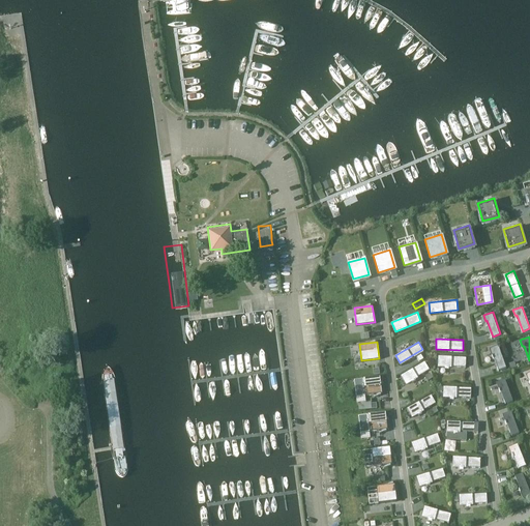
[(499,345),(490,348),(492,354),(494,353),(499,370),(506,367),(499,345)]
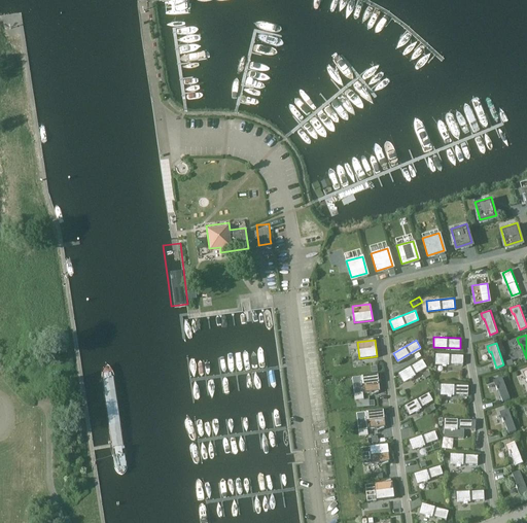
[(463,354),(435,353),(435,362),(463,363),(463,354)]
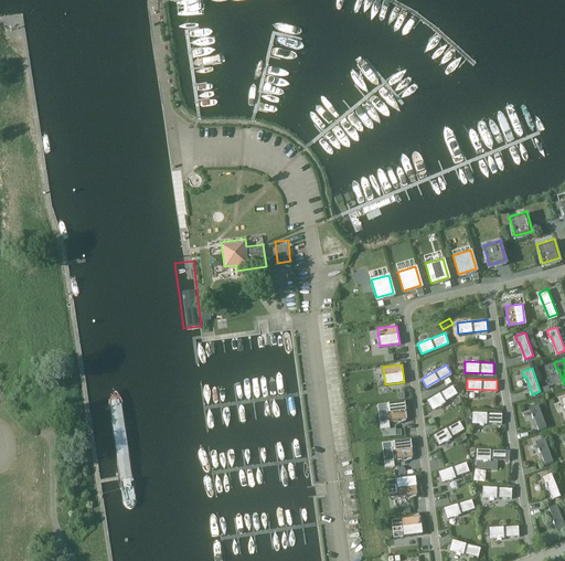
[(451,383),(427,399),(432,406),(457,391),(451,383)]
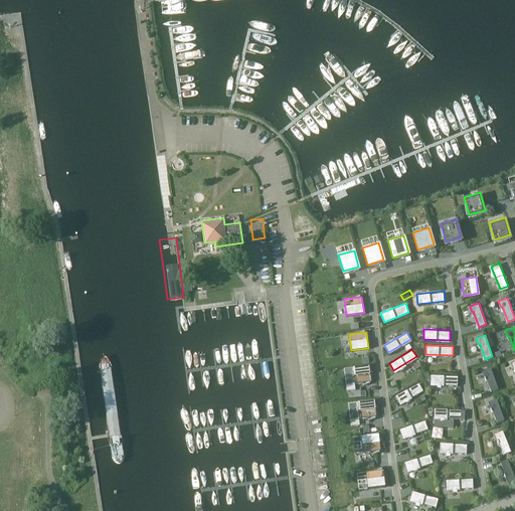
[(369,365),(353,367),(355,382),(369,381),(369,365)]
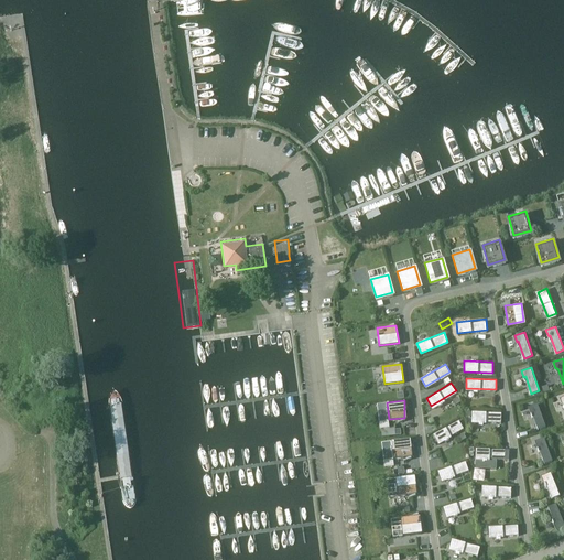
[(538,402),(529,407),(531,412),(532,411),(539,429),(546,426),(538,402)]
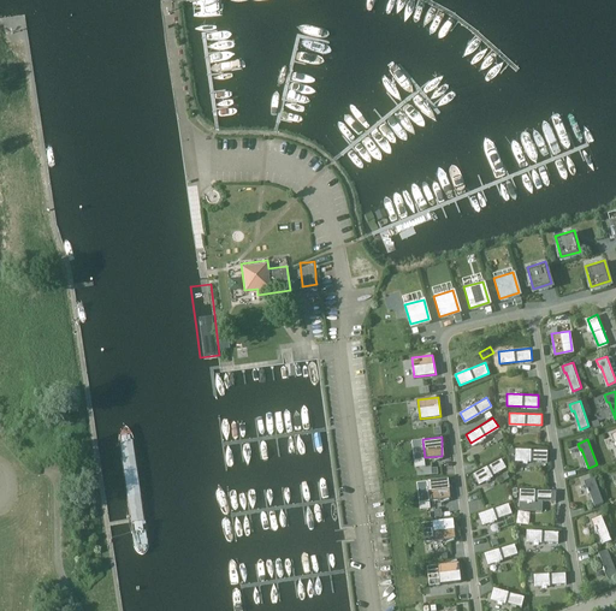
[(546,448),(516,448),(516,460),(545,460),(546,448)]
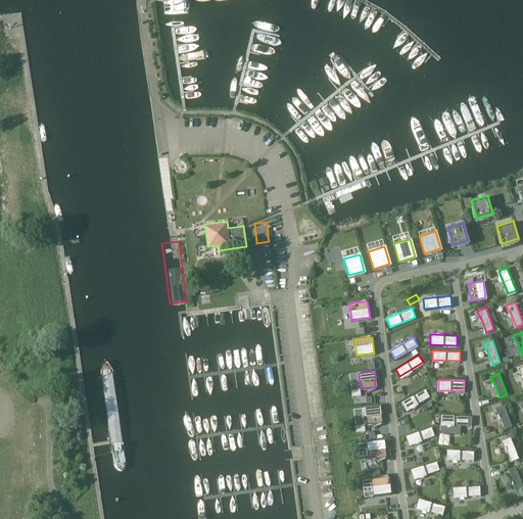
[(491,382),(476,383),(476,390),(492,388),(491,382)]
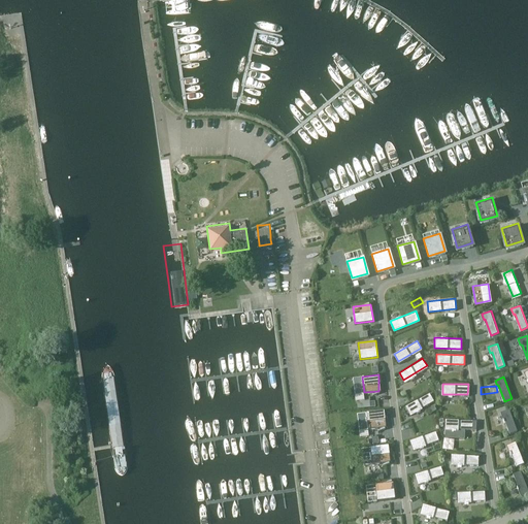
[(429,391),(405,403),(410,413),(433,399),(429,391)]
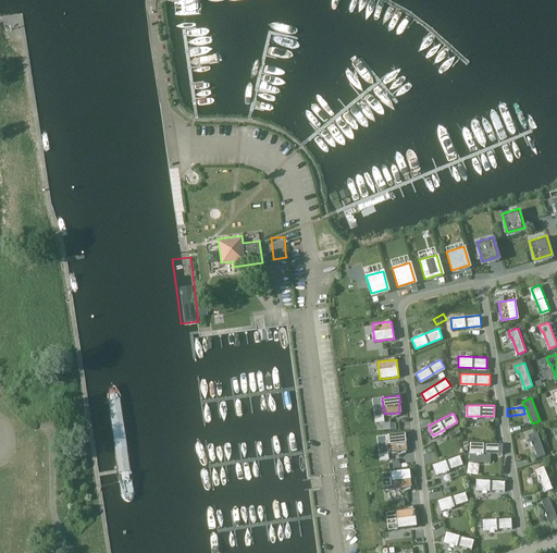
[(537,432),(529,435),(531,442),(532,441),(537,457),(546,455),(537,432)]
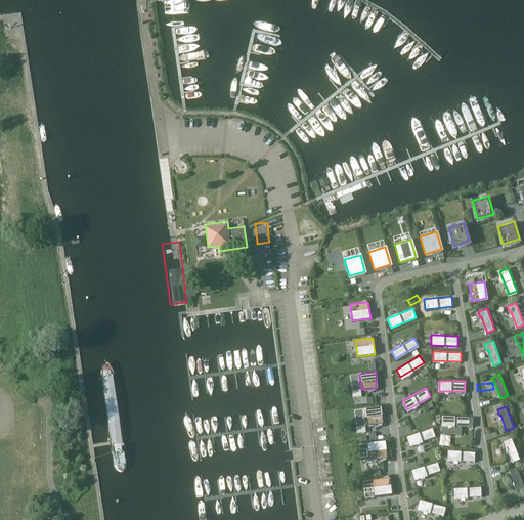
[(382,407),(363,409),(365,425),(384,423),(382,407)]
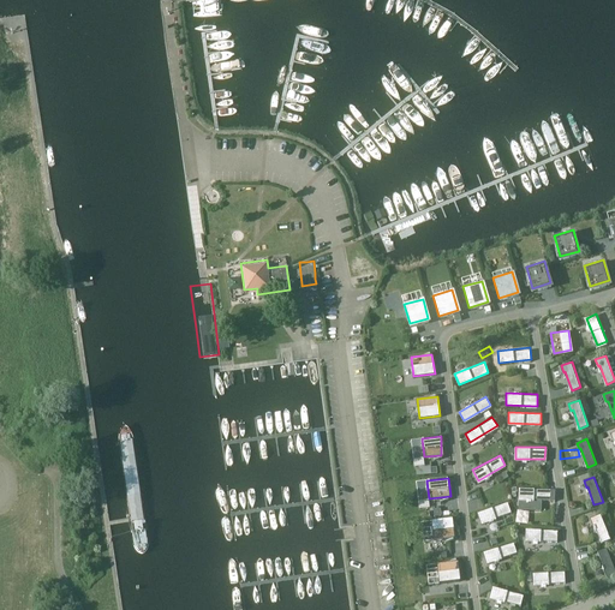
[(571,494),(583,492),(581,483),(569,484),(571,494)]
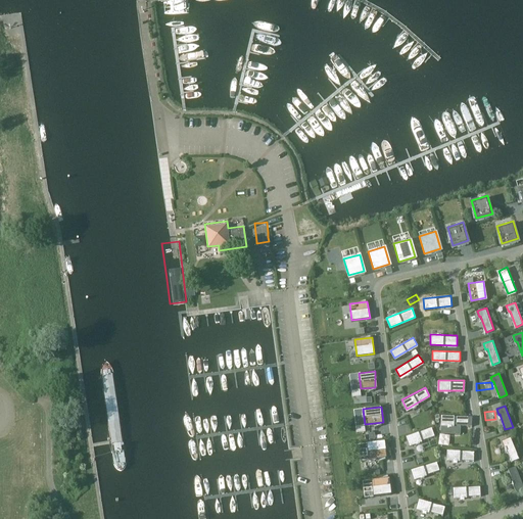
[(469,416),(441,415),(440,426),(468,427),(469,416)]
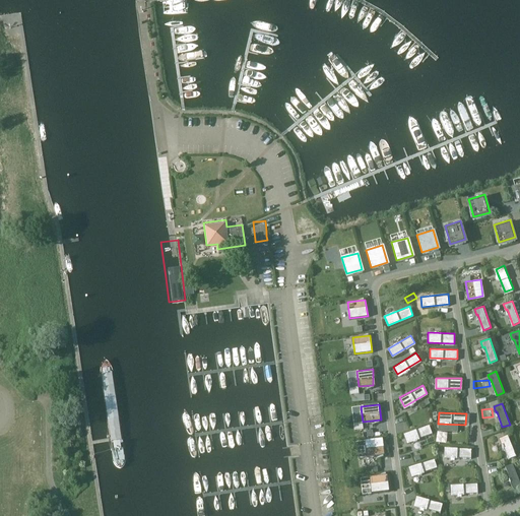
[(429,425),(403,434),(407,444),(433,435),(429,425)]
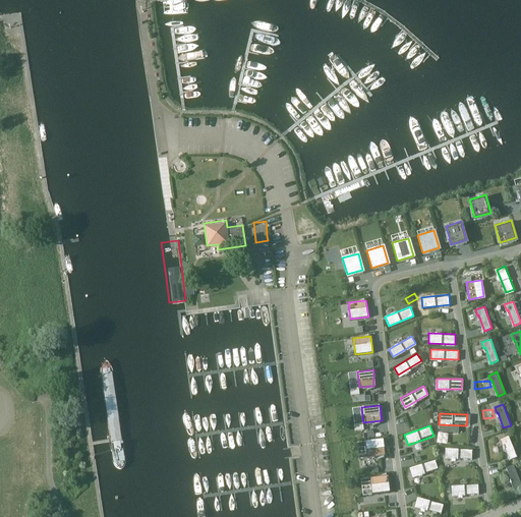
[(509,436),(500,440),(503,446),(504,445),(511,460),(518,456),(509,436)]
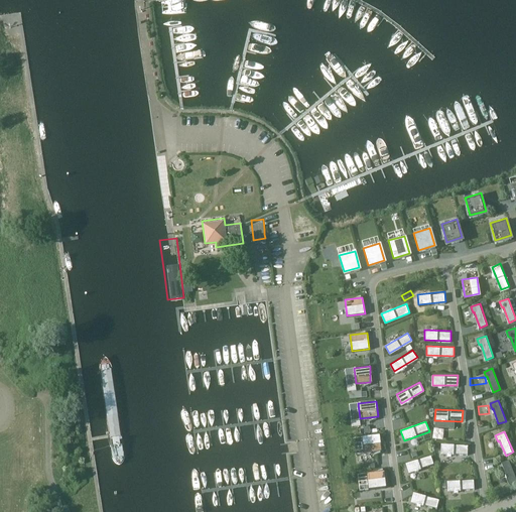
[(379,433),(362,434),(364,452),(382,451),(379,433)]
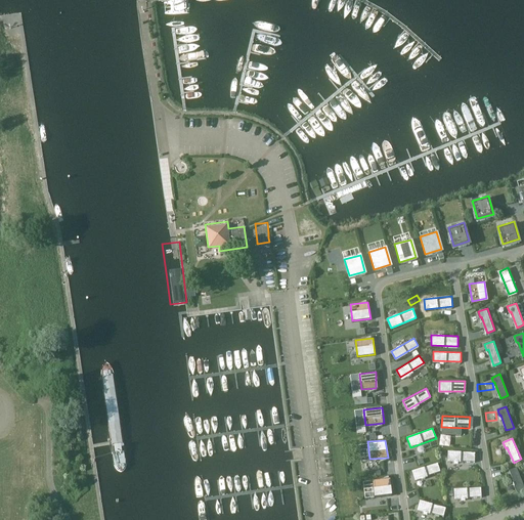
[(474,450),(448,449),(448,460),(474,460),(474,450)]
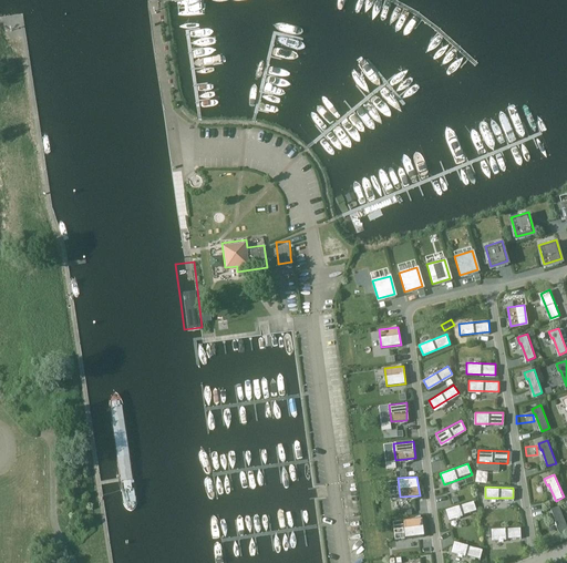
[(473,499),(446,508),(449,518),(476,508),(473,499)]
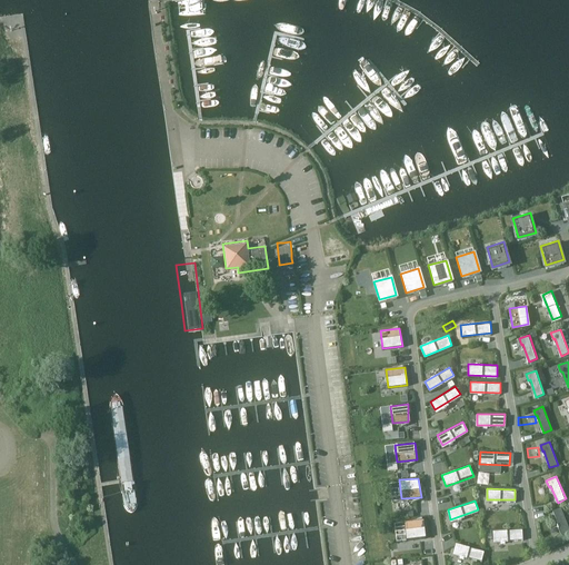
[(568,525),(561,507),(553,511),(560,527),(559,528),(561,534),(568,531),(568,525)]
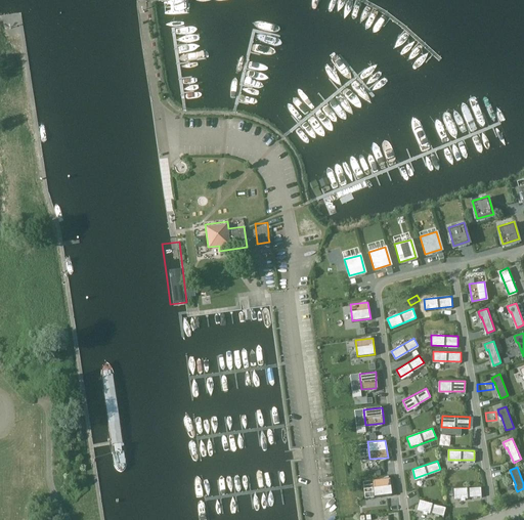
[(390,478),(373,480),(375,496),(392,495),(390,478)]
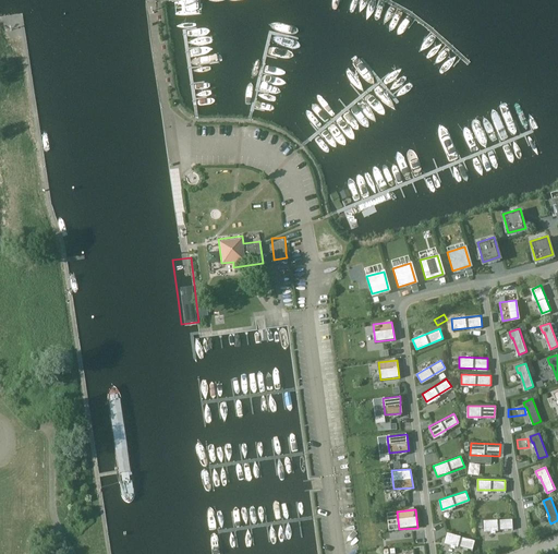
[(511,518),(484,519),(484,530),(512,528),(511,518)]
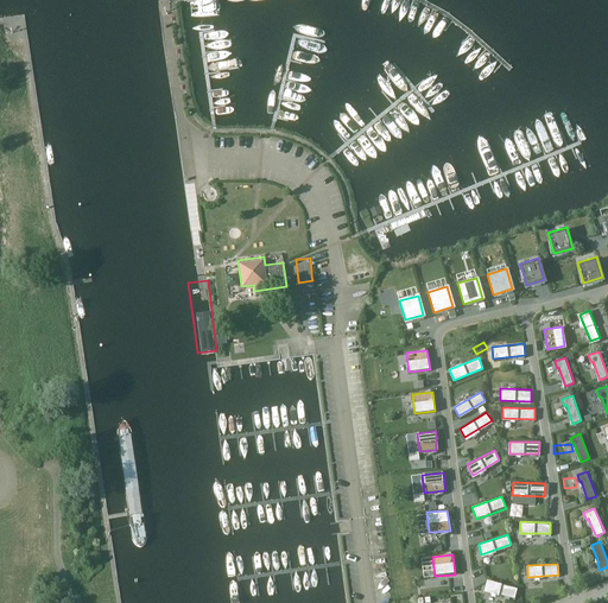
[(518,585),(488,579),(486,591),(513,598),(518,585)]
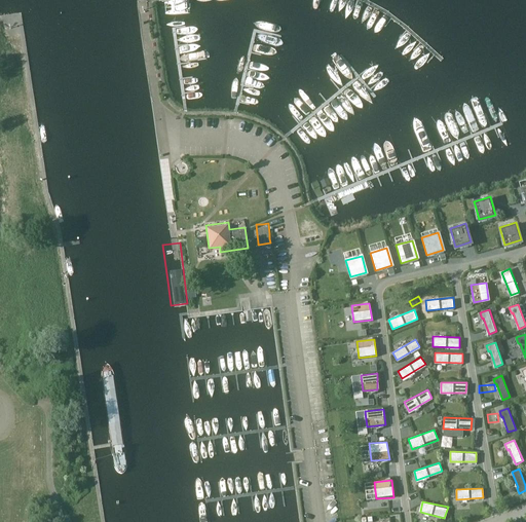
All buildings are outlined.
